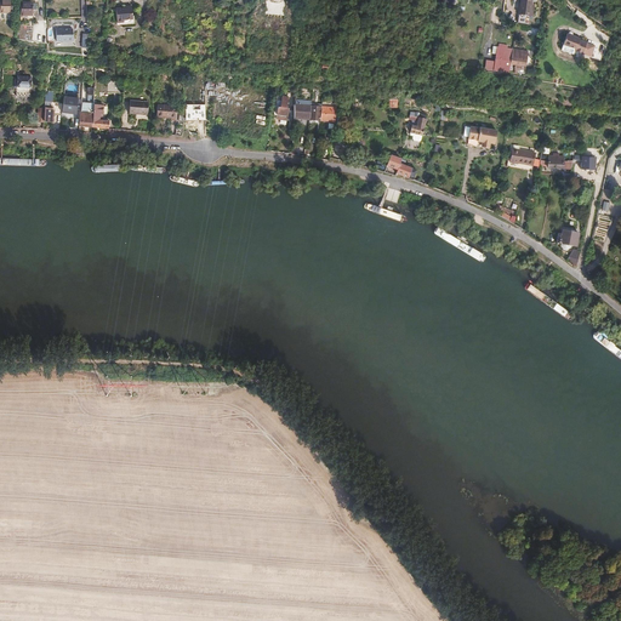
[(0,0),(0,11),(11,12),(10,0),(0,0)]
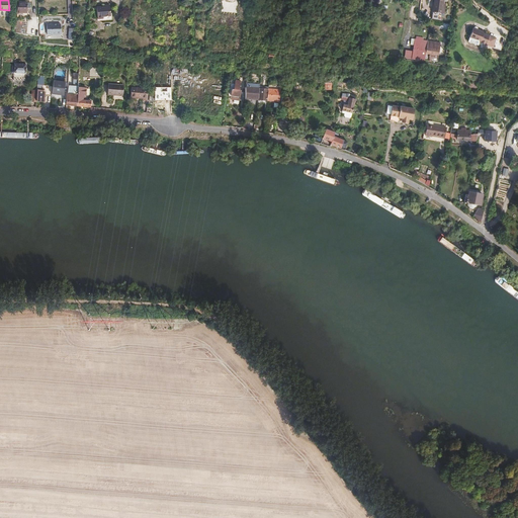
[(446,1),(440,0),(434,0),(432,14),(443,16),(446,1)]
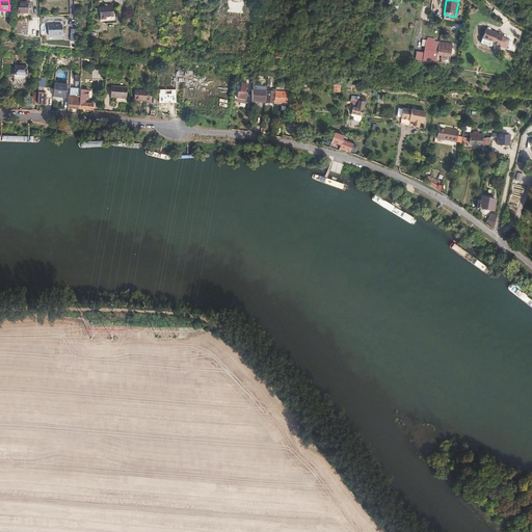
[(27,12),(27,2),(17,2),(18,12),(27,12)]
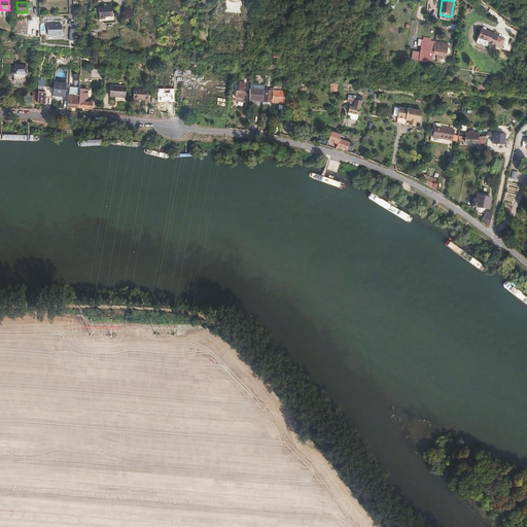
[(112,10),(108,10),(108,11),(105,11),(99,12),(100,24),(106,24),(106,22),(113,21),(113,19),(112,10)]
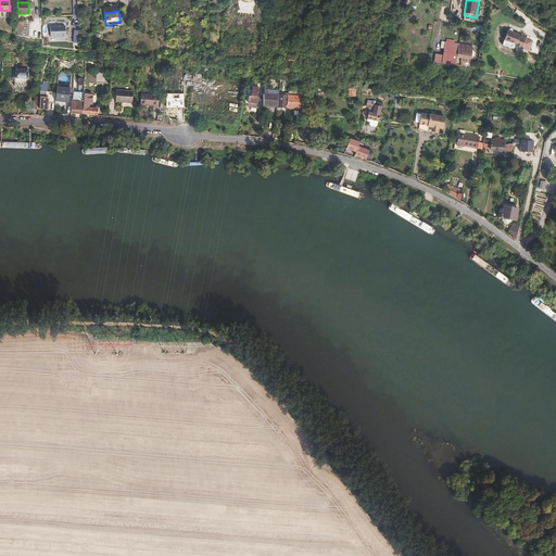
[(65,38),(65,27),(50,27),(50,38),(65,38)]
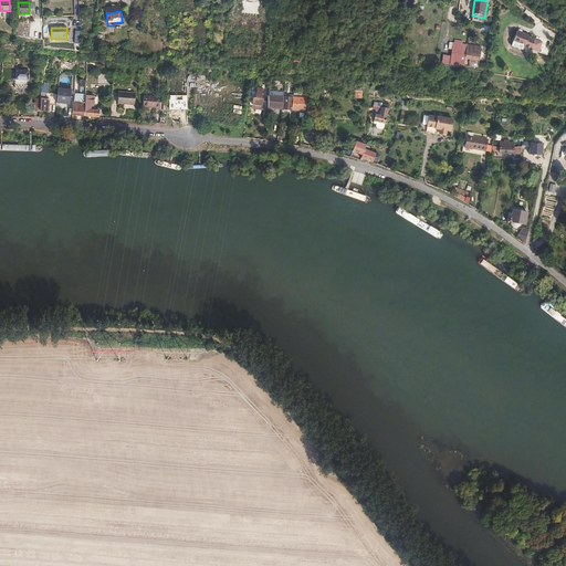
[(520,31),(517,30),(513,41),(525,44),(524,46),(538,52),(543,42),(528,37),(528,34),(520,31)]
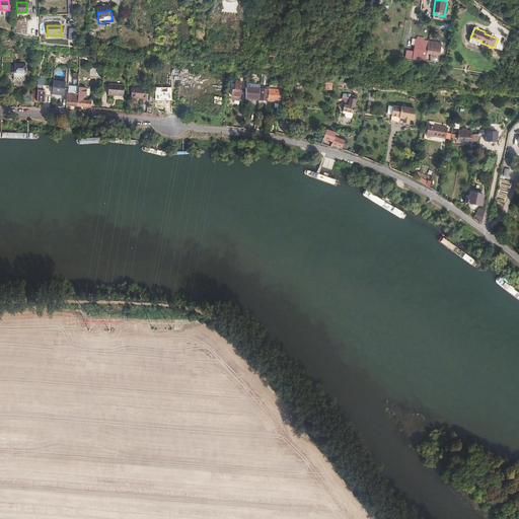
[(425,62),(428,42),(425,42),(425,39),(418,38),(418,40),(414,40),(413,46),(416,46),(414,52),(413,60),(425,62)]
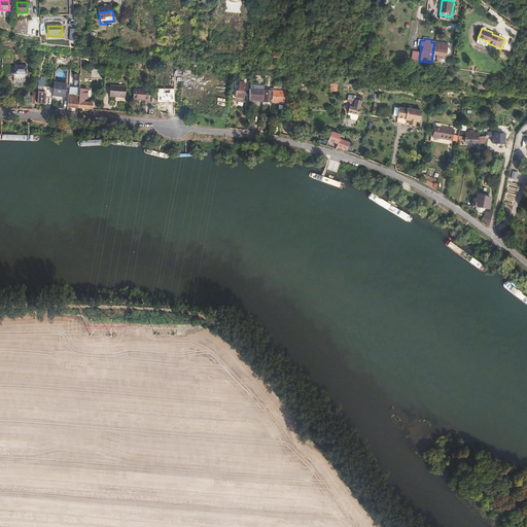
[(489,41),(478,38),(477,43),(487,46),(488,43),(489,41)]
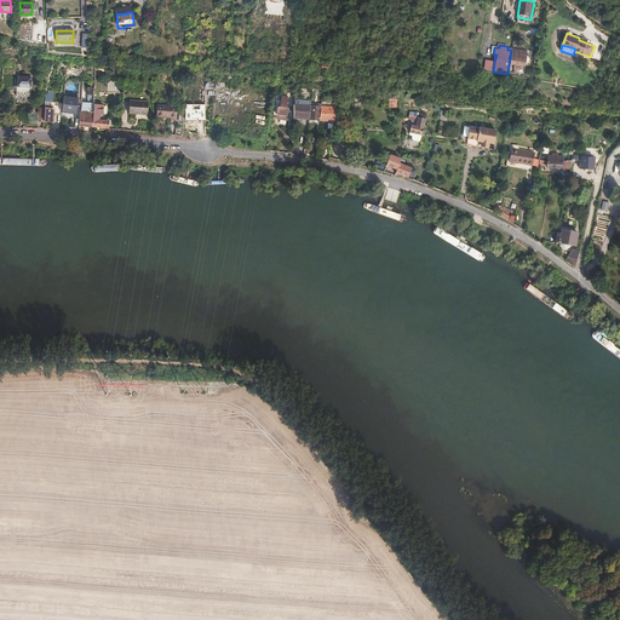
[(527,53),(511,50),(507,74),(517,75),(520,67),(524,68),(527,53)]
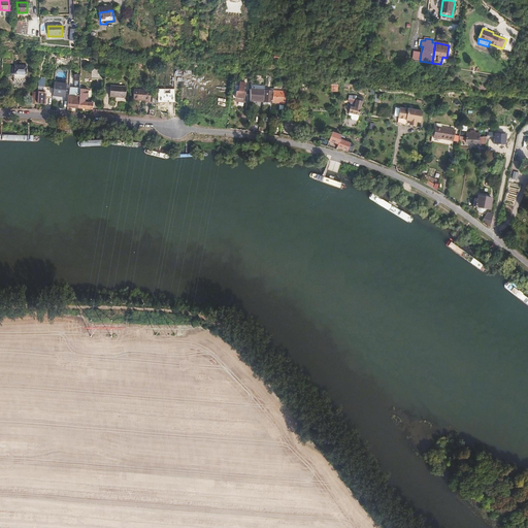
[(420,61),(421,53),(414,52),(413,59),(420,61)]
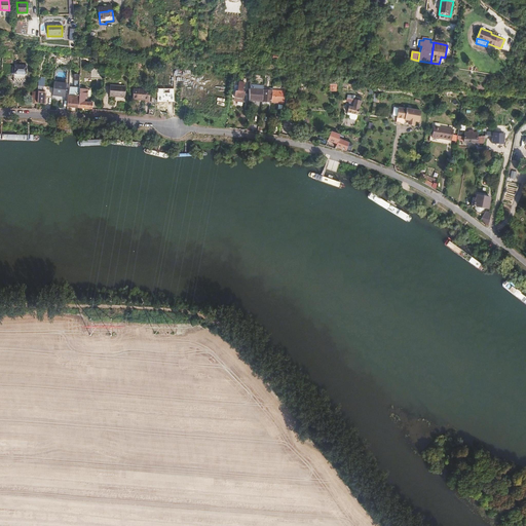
[(26,74),(27,65),(14,64),(14,73),(26,74)]
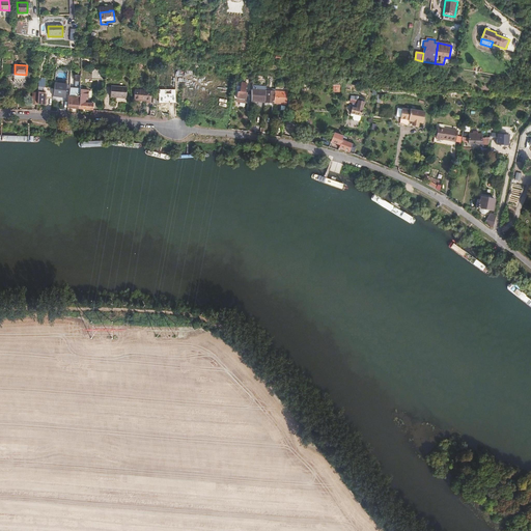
[(79,96),(81,75),(76,75),(76,87),(71,87),(70,95),(68,95),(66,108),(78,108),(79,102),(79,96)]
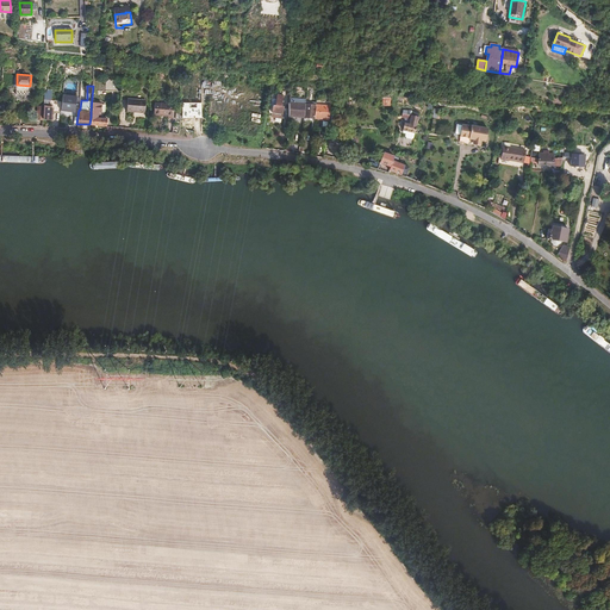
[(61,107),(61,111),(74,113),(76,98),(63,95),(61,107)]
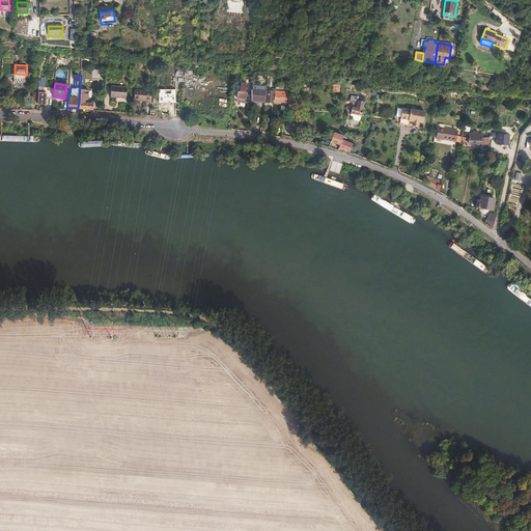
[(248,84),(243,83),(241,92),(242,93),(240,104),(249,105),(251,94),(247,93),(248,84)]
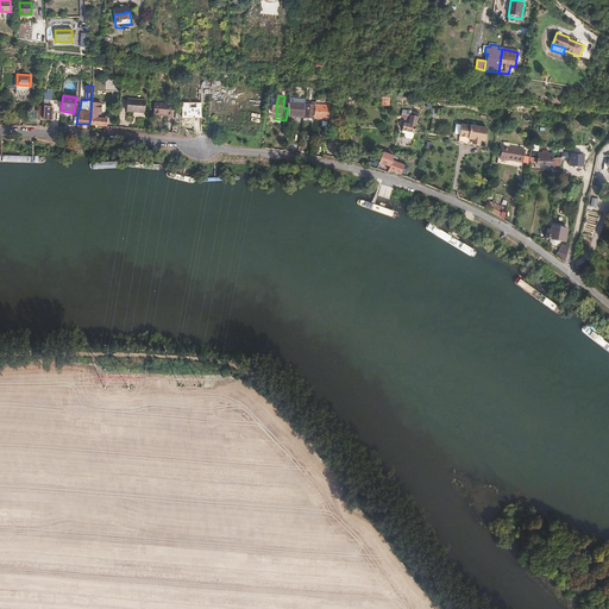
[(50,100),(44,99),(43,106),(43,111),(42,118),(51,119),(51,112),(60,113),(61,107),(49,106),(50,100)]
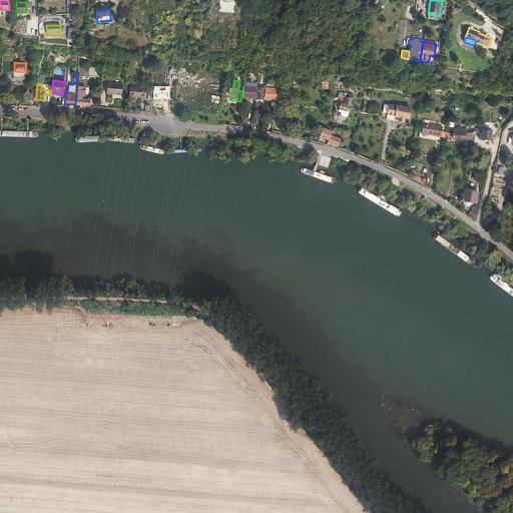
[(121,94),(121,83),(106,83),(105,93),(121,94)]
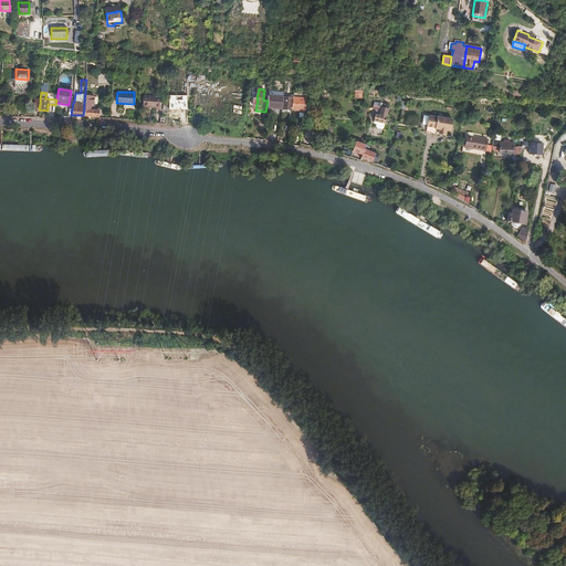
[(284,93),(270,92),(269,96),(269,108),(283,109),(284,101),(284,97),(284,93)]
